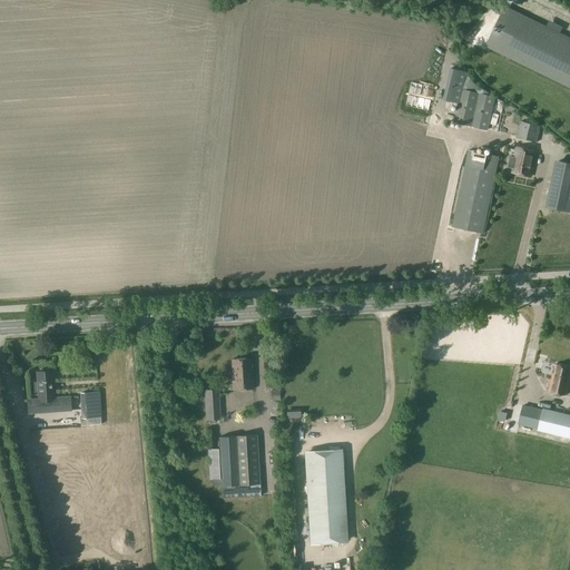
[(569,40),(504,8),(485,47),(569,88),(569,40)]
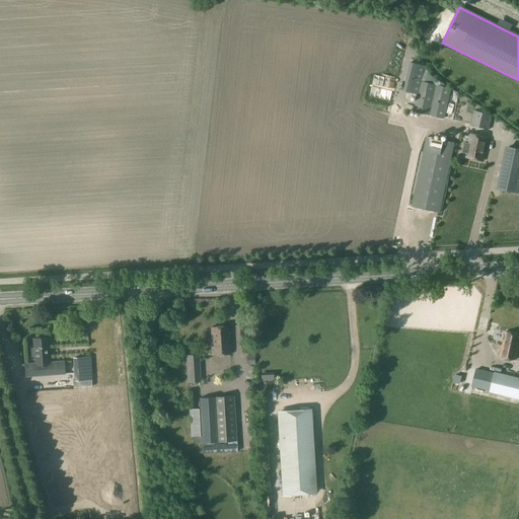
[(411,62),(403,91),(417,94),(413,110),(444,119),(451,88),(450,88),(432,76),(423,65),(411,62)]
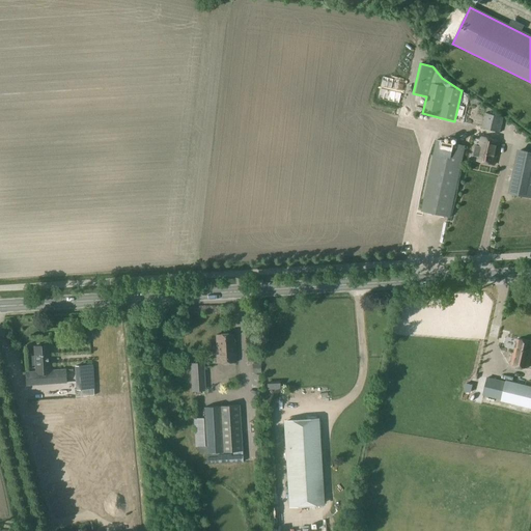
[(460,121),(478,124),(482,99),(466,95),(460,121)]
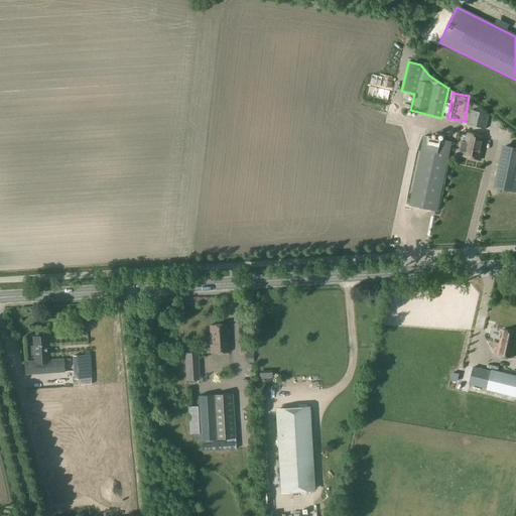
[(487,129),(490,114),(471,110),(468,124),(487,129)]
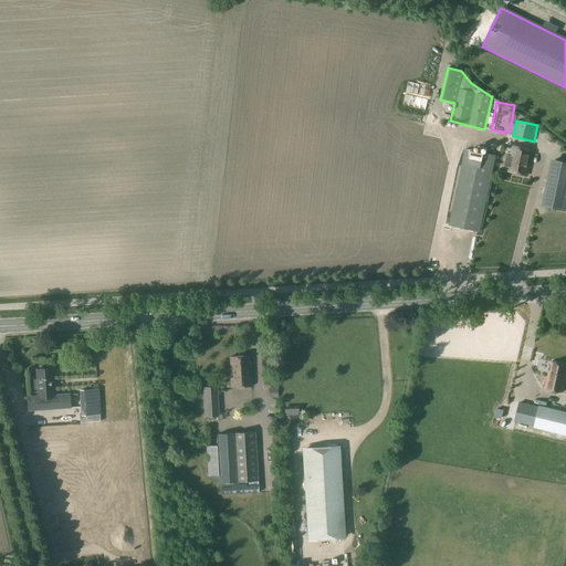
[(533,150),(512,146),(510,156),(506,155),(504,166),(509,167),(507,171),(527,176),(533,150)]
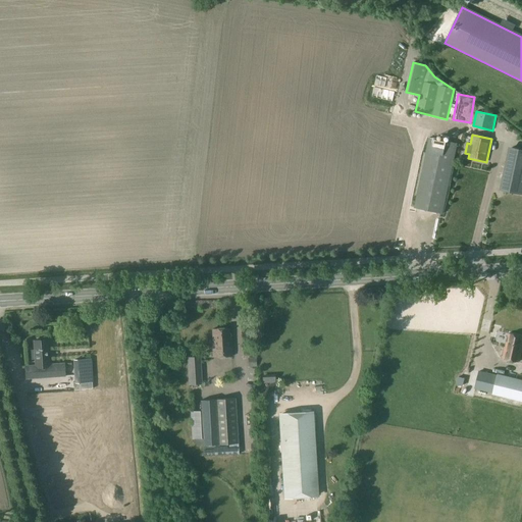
[(458,144),(428,138),(414,208),(442,214),(458,144)]
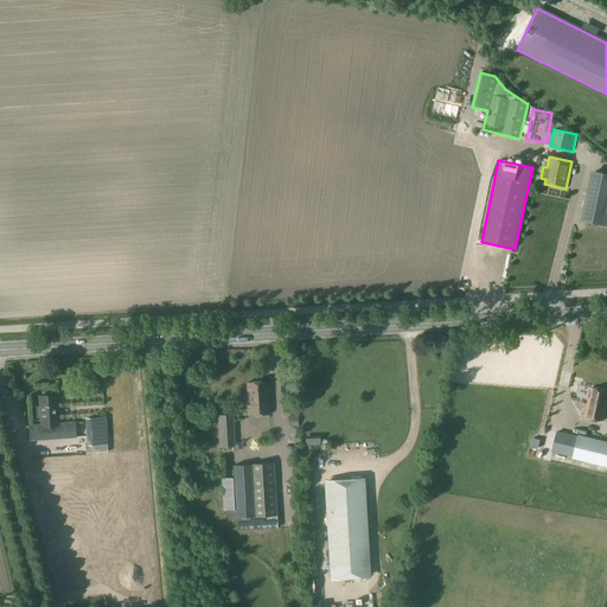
[(606,173),(595,171),(585,222),(606,225),(606,173)]
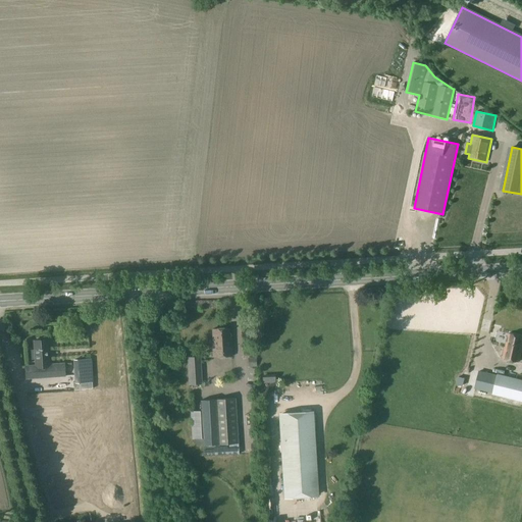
[(229,342),(229,328),(212,329),(212,340),(211,340),(212,357),(231,356),(230,342),(229,342)]
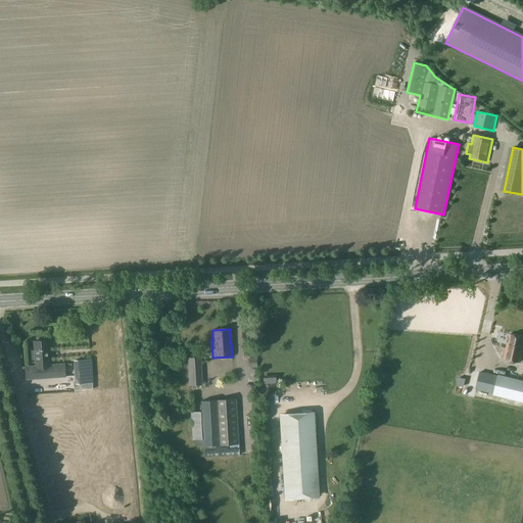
[(520,363),(522,348),(522,337),(510,335),(504,359),(520,363)]
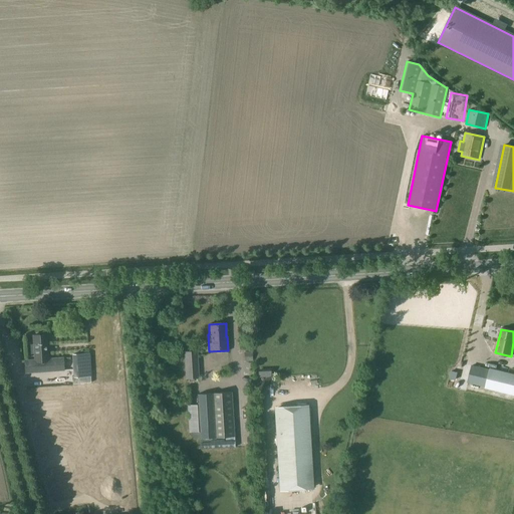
[(25,372),(63,369),(62,357),(48,358),(46,334),(33,335),(33,344),(30,344),(31,353),(34,352),(34,359),(24,360),(25,372)]
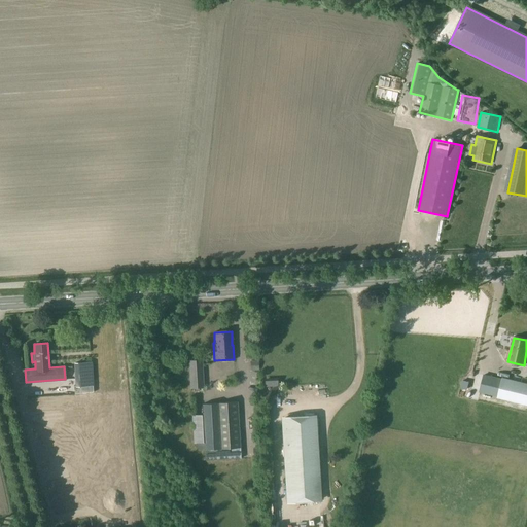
[(190,388),(203,387),(201,360),(188,361),(190,388)]
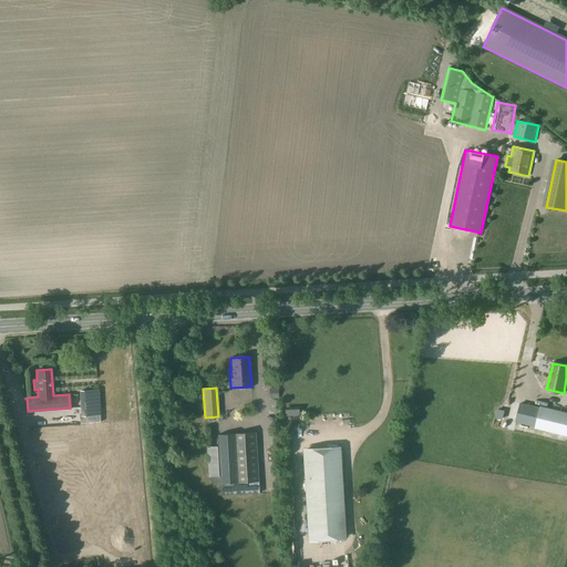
[(38,424),(42,501),(48,501),(49,527),(106,524),(98,389),(80,390),(81,414),(79,414),(63,415),(63,423),(38,424)]
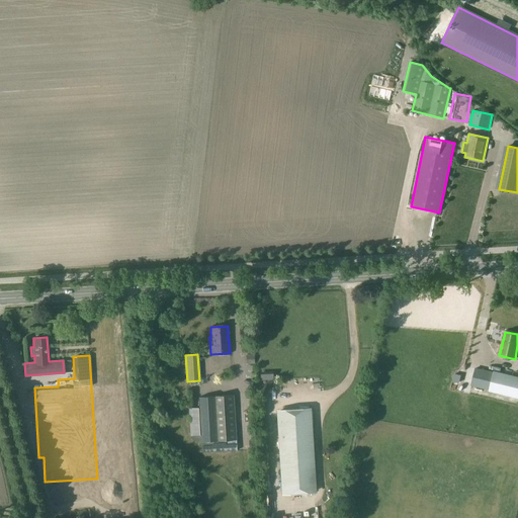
[(470,385),(507,395),(511,376),(476,367),(470,385)]
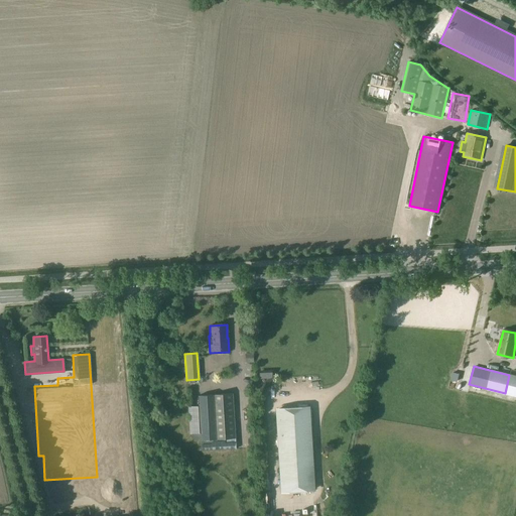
[(259,379),(272,378),(271,370),(259,371),(259,379)]
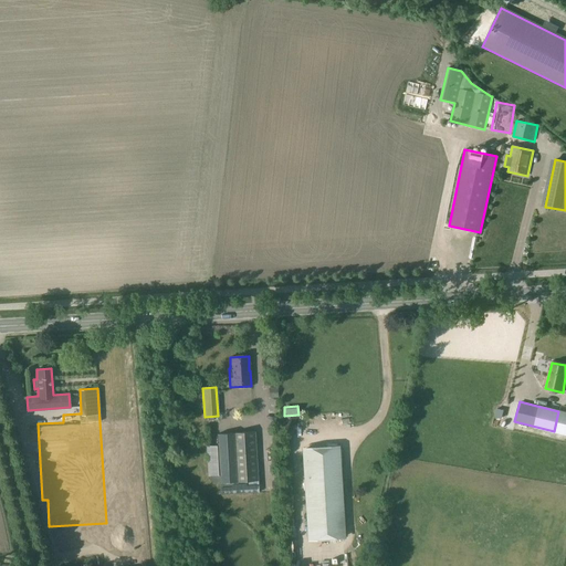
[(502,419),(504,410),(496,408),(494,417),(502,419)]
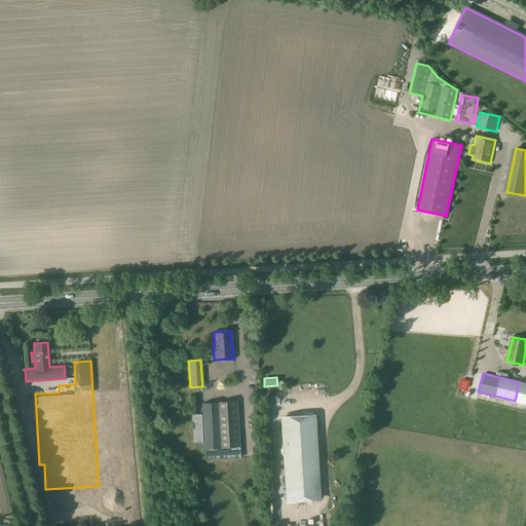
[(239,447),(236,402),(200,404),(201,414),(191,414),(193,442),(203,442),(204,449),(204,460),(239,458),(239,447)]
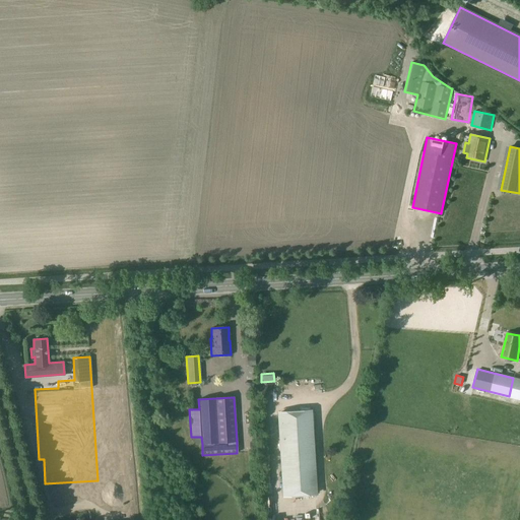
[(284,496),(314,494),(310,410),(279,412),(284,496)]
